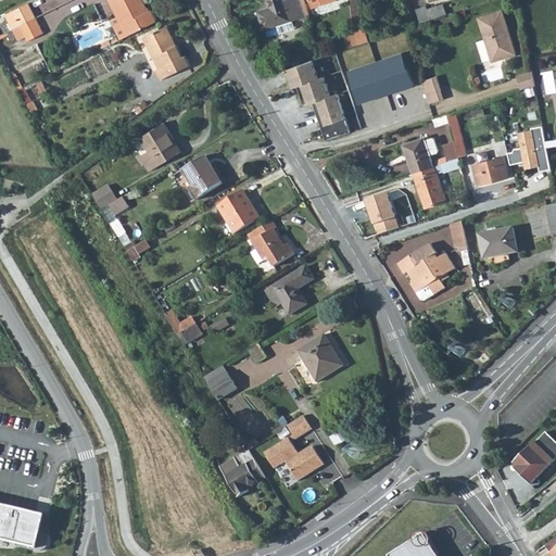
[(110,21),(119,39),(135,33),(136,33),(119,0),(110,0),(118,16),(110,21)]
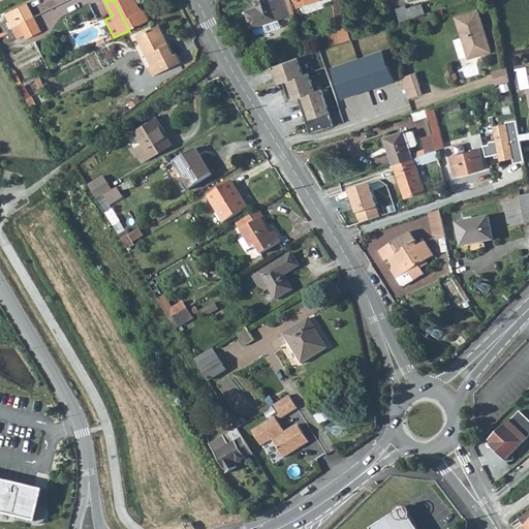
[(114,0),(129,31),(150,21),(145,9),(141,11),(139,8),(141,7),(136,0),(114,0)]
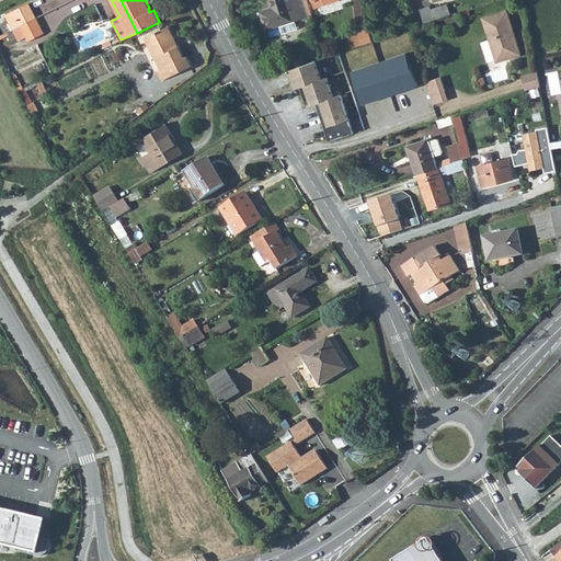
[(294,21),(310,15),(305,0),(288,0),(287,0),(286,0),(270,0),(273,8),(262,11),(267,30),(278,25),(294,21)]
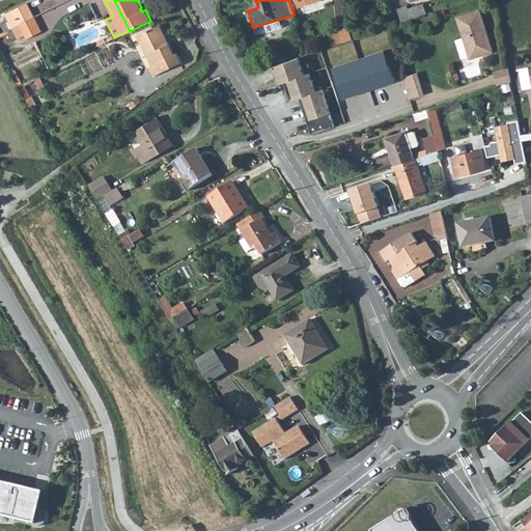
[(408,5),(397,7),(401,21),(426,12),(423,3),(409,7),(408,5)]
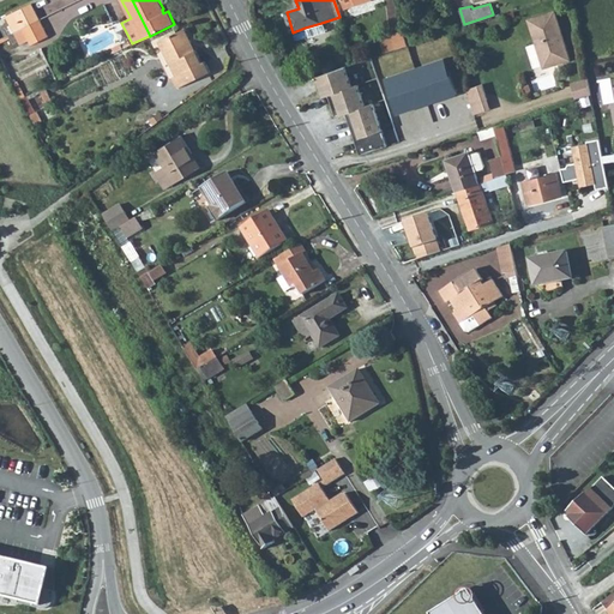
[(6,29),(10,36),(16,34),(42,20),(34,5),(8,18),(12,25),(6,29)]
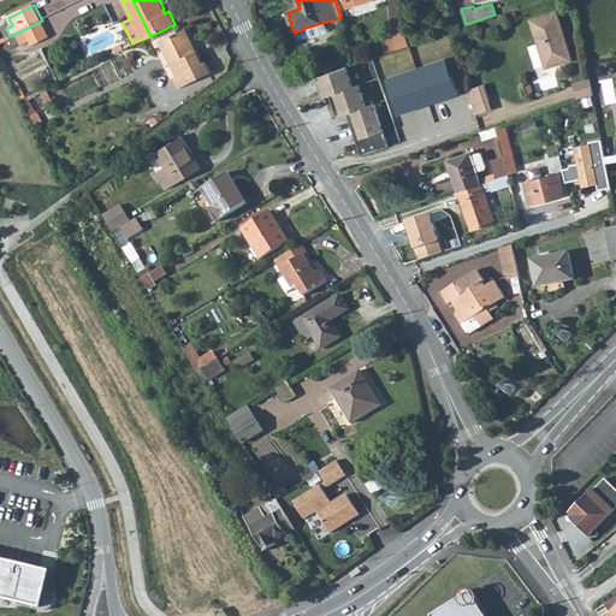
[(558,10),(532,19),(548,67),(574,59),(558,10)]
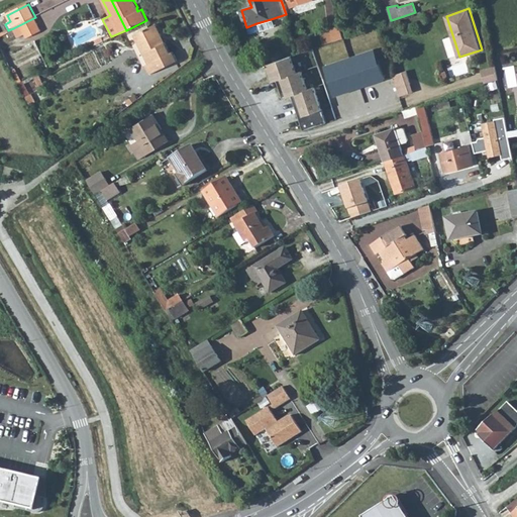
[(42,30),(35,17),(13,28),(16,37),(23,34),(25,38),(42,30)]
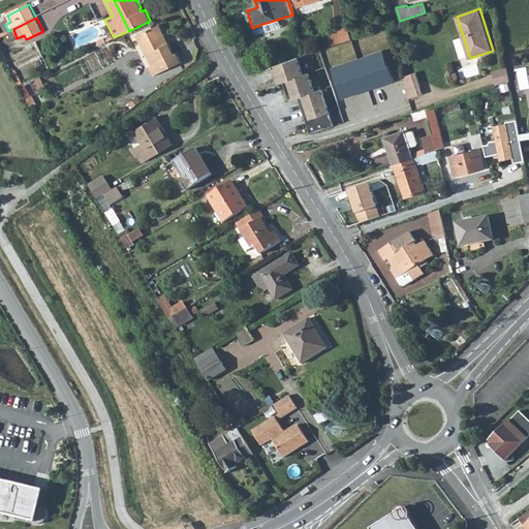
[(280,28),(277,20),(262,24),(266,33),(280,28)]
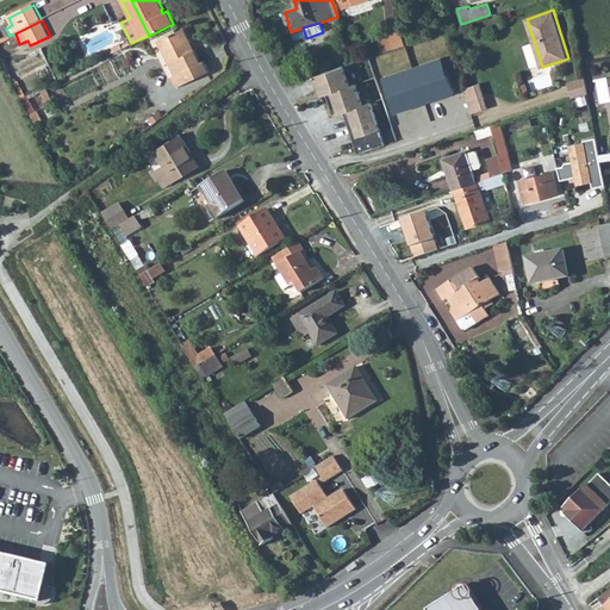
[(185,29),(160,42),(176,74),(173,76),(178,87),(211,70),(205,60),(201,61),(195,49),(193,50),(190,43),(192,42),(185,29)]
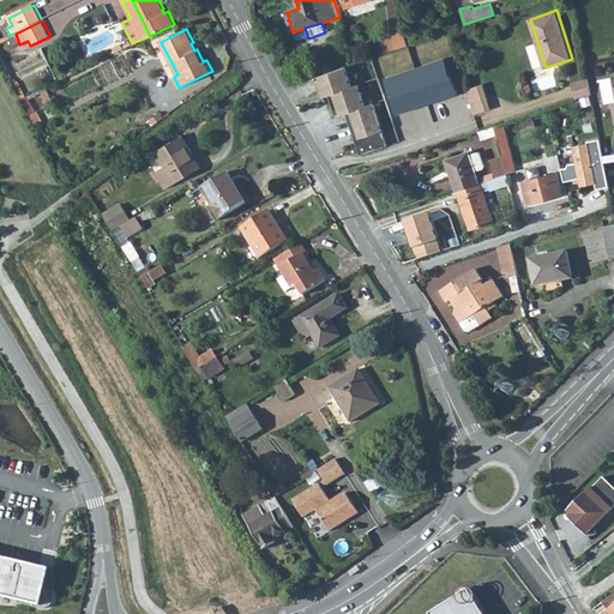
[(380,38),(386,53),(409,46),(403,29),(380,38)]
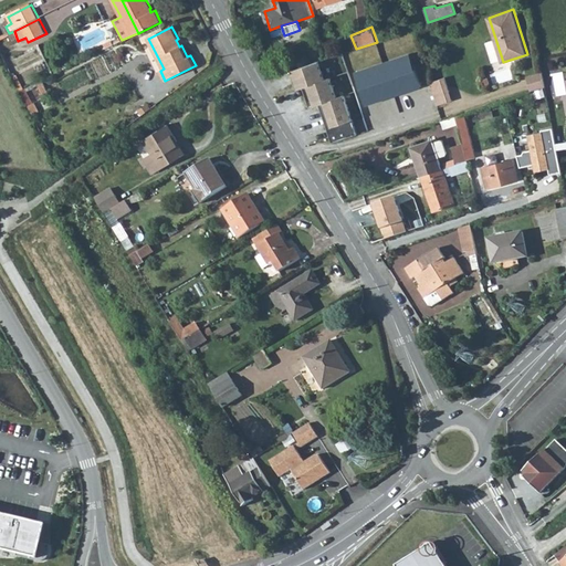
[(410,54),(358,72),(368,103),(421,85),(410,54)]
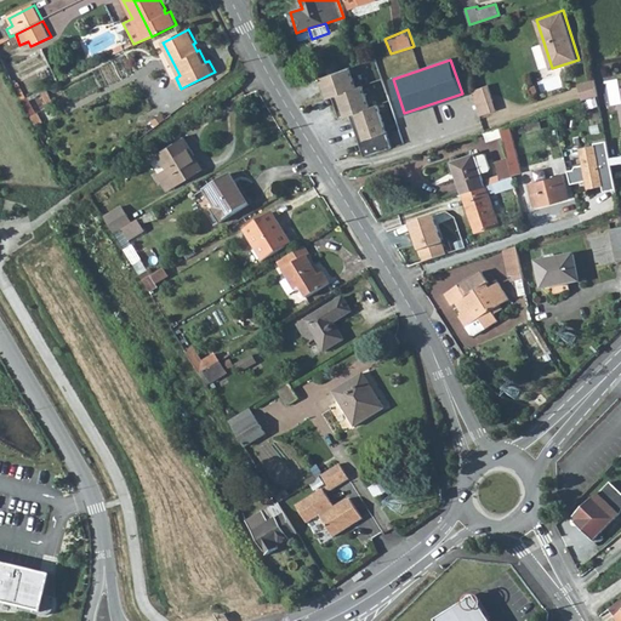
[(348,67),(317,78),(325,98),(335,95),(355,87),(348,67)]
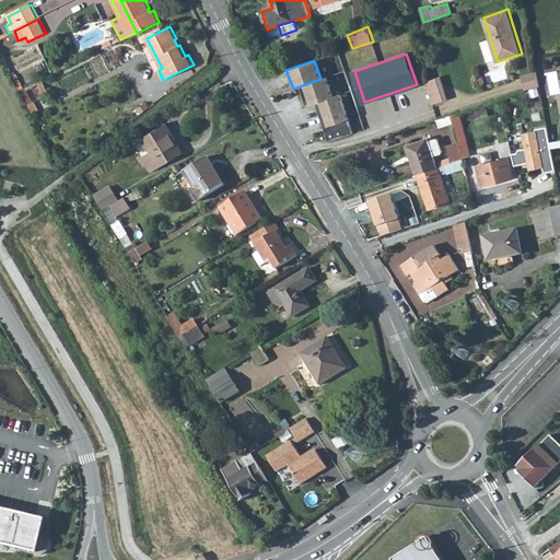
[(526,91),(540,86),(537,71),(522,77),(526,91)]
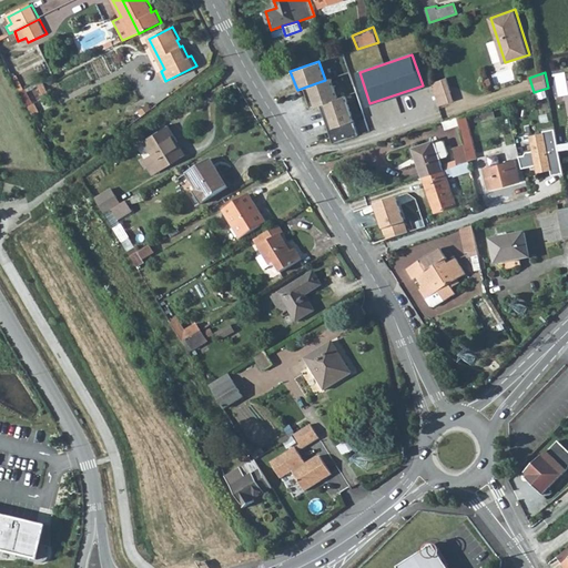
[(332,78),(325,80),(306,87),(314,107),(323,103),(338,98),(332,78)]
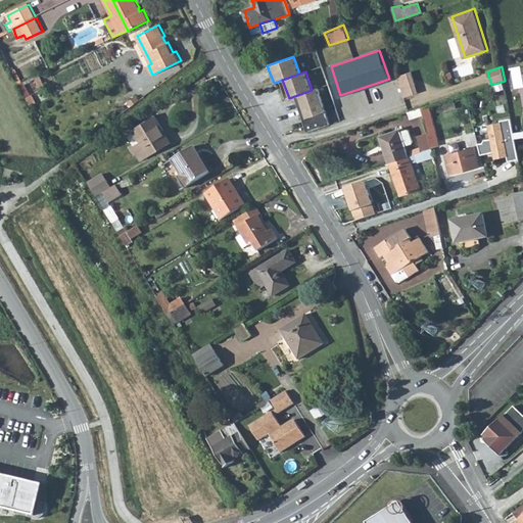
[(411,72),(395,76),(403,98),(418,93),(411,72)]
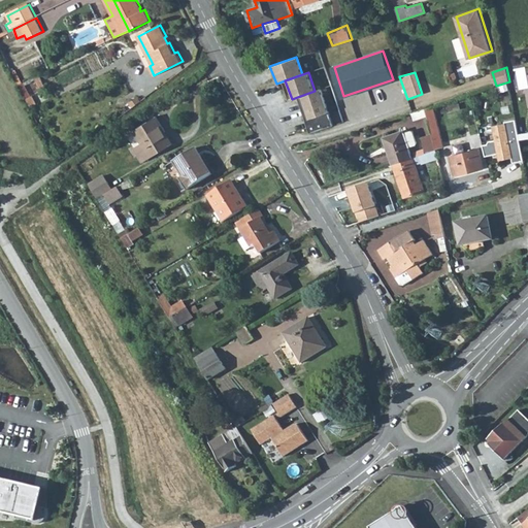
[(39,88),(45,86),(42,78),(36,81),(39,88)]
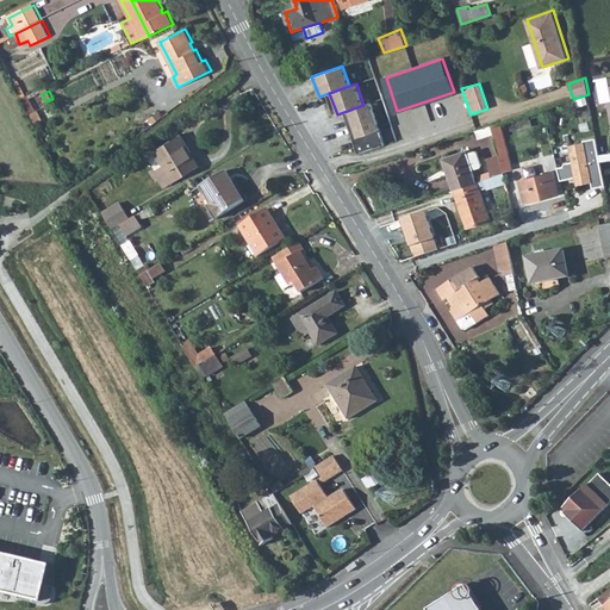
[(374,100),(378,113),(388,111),(385,98),(374,100)]
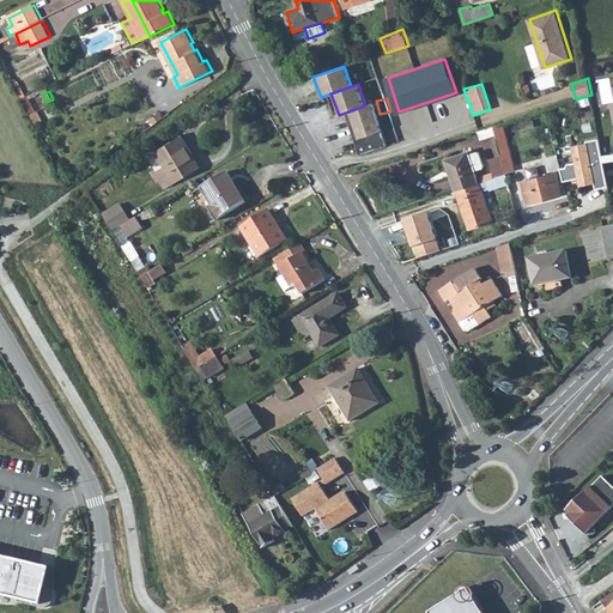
[(372,103),(365,105),(349,111),(357,135),(353,137),(358,155),(387,146),(372,103)]
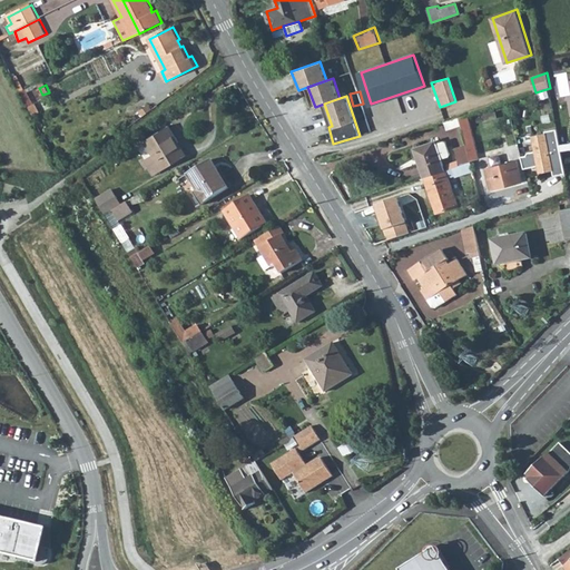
[(40,111),(36,102),(28,107),(32,115),(40,111)]
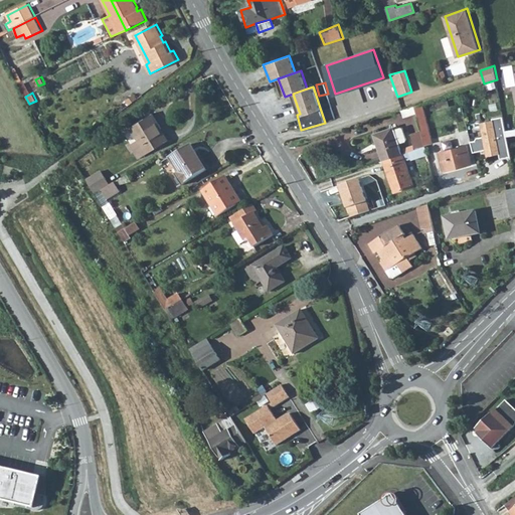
[(135,95),(126,101),(129,105),(138,98),(135,95)]
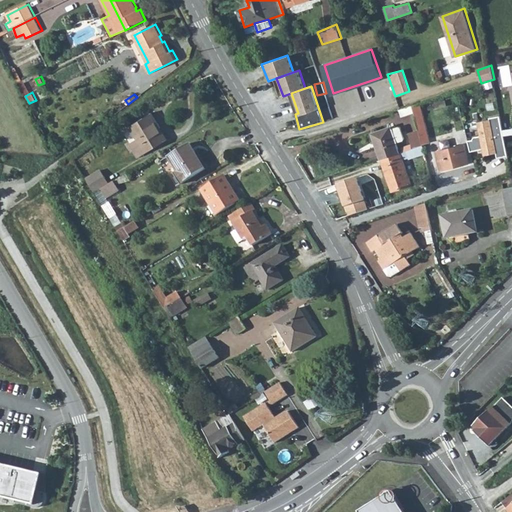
[(432,142),(430,137),(421,102),(413,105),(420,131),(423,145),(432,142)]
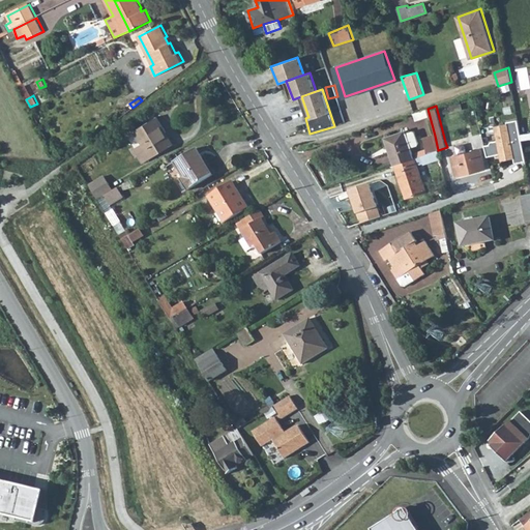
[(430,117),(428,109),(414,113),(416,120),(430,117)]
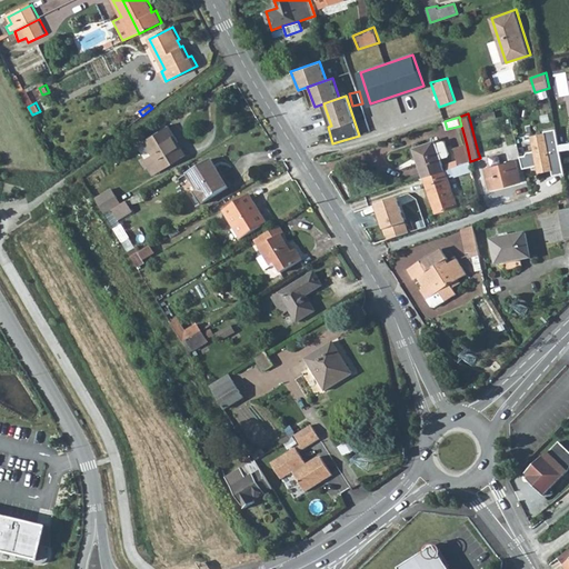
[(168,119),(145,133),(152,148),(143,153),(152,169),(186,149),(168,119)]
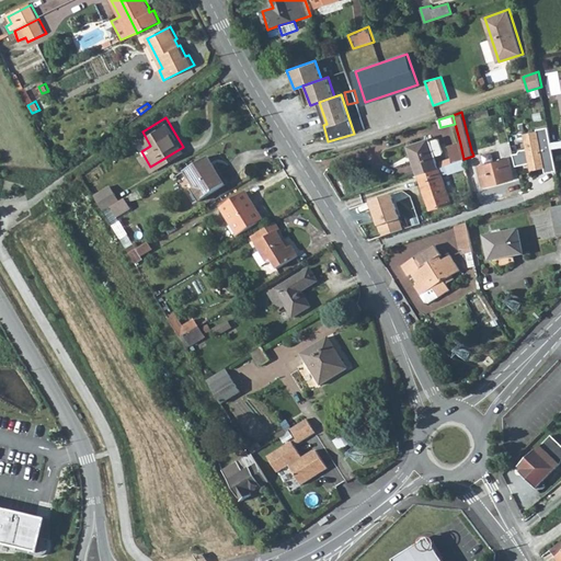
[(556,169),(547,126),(535,128),(536,129),(523,132),(525,148),(518,149),(517,152),(513,153),(516,164),(527,162),(528,169),(545,165),(546,170),(556,169)]
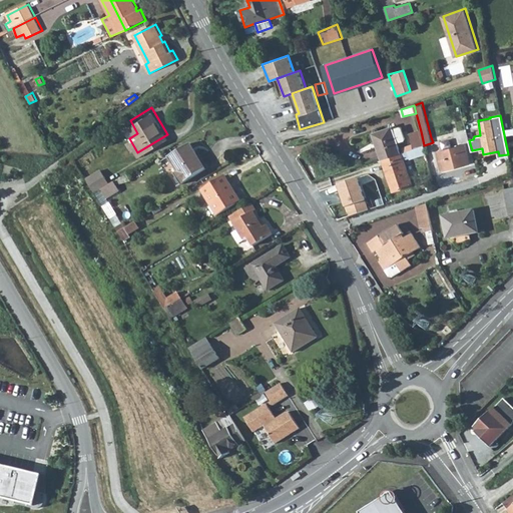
[(373,133),(382,159),(401,153),(398,142),(405,140),(406,138),(402,127),(400,127),(393,129),(392,127),(373,133)]
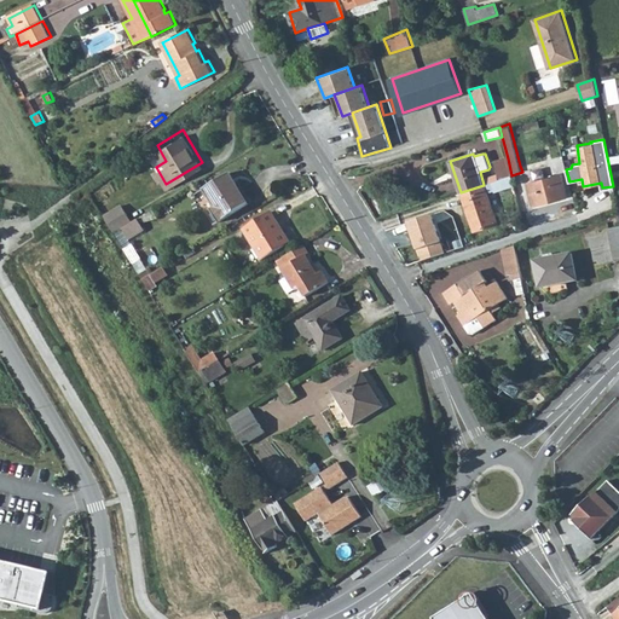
[(495,161),(499,179),(512,175),(508,158),(495,161)]
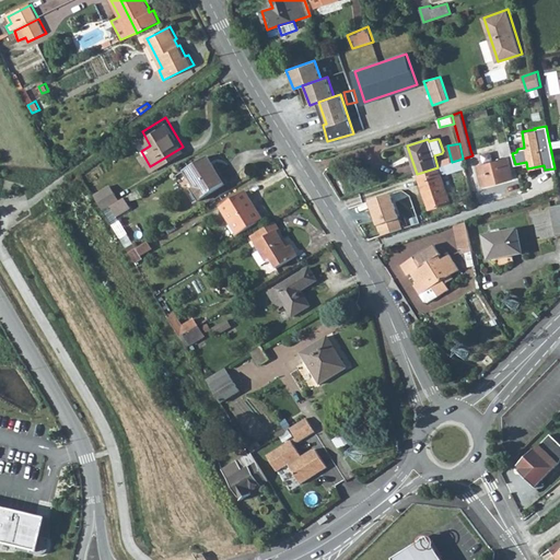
[(209,158),(186,171),(197,188),(193,191),(199,201),(226,185),(209,158)]
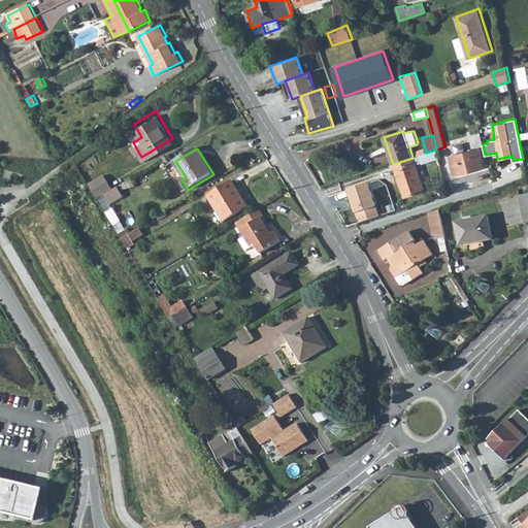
[(480,149),(449,156),(454,175),(485,167),(480,149)]
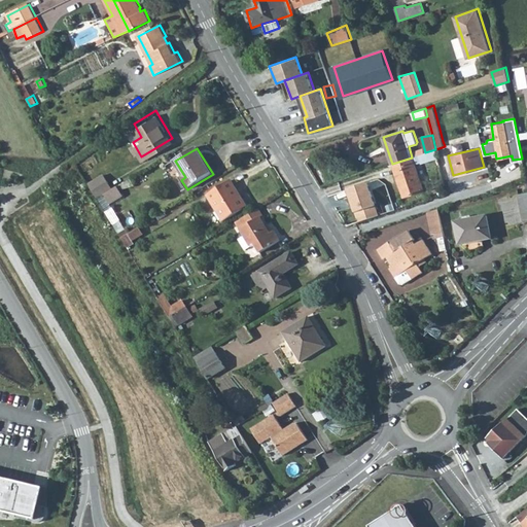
[(422,163),(437,157),(435,149),(425,152),(412,157),(392,164),(403,196),(424,189),(416,164),(421,162),(422,163)]
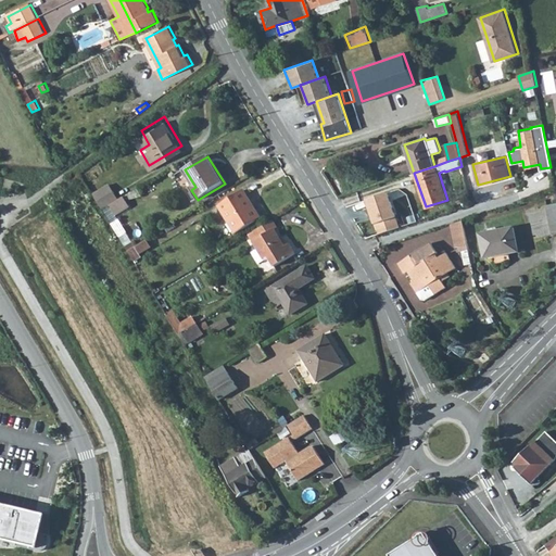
[(110,205),(118,200),(110,185),(93,196),(102,210),(110,205)]
